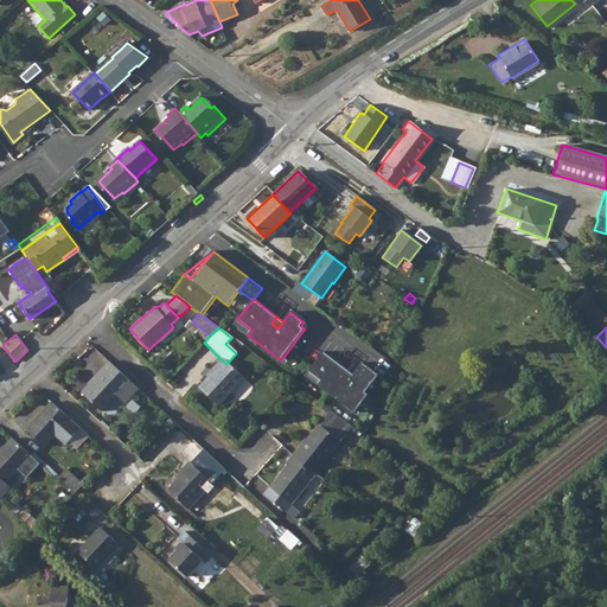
[(347,370),(324,352),(310,371),(321,381),(318,385),(355,413),(369,395),(365,393),(378,375),(363,363),(353,375),(351,377),(352,378),(350,381),(343,375),(347,370)]
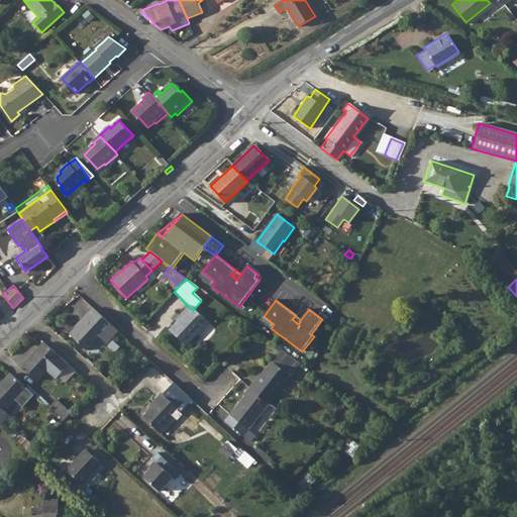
[(184,314),(177,323),(169,330),(185,346),(206,323),(193,310),(188,306),(182,312),(184,314)]
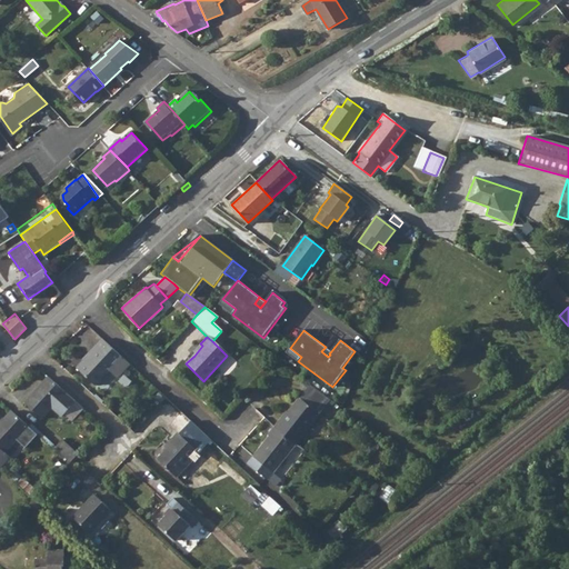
[(81,363),(79,362),(72,369),(90,387),(107,370),(120,357),(100,338),(92,348),(95,349),(81,363)]
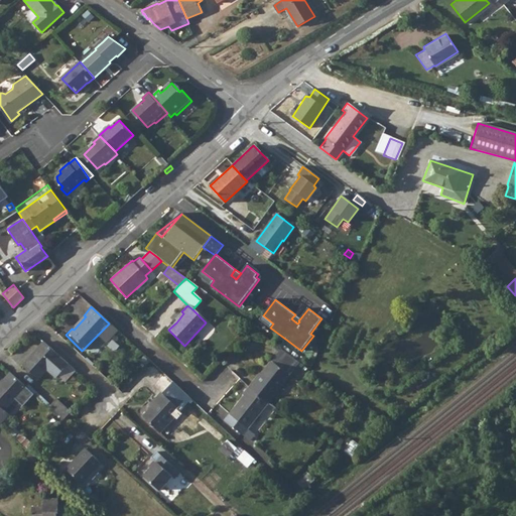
[(181,311),(173,319),(176,323),(183,313),(181,311)]
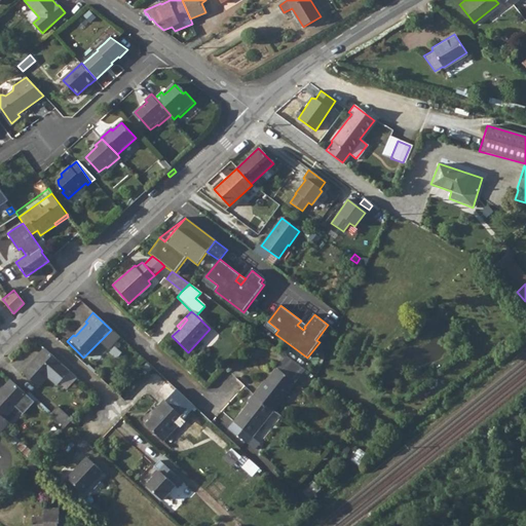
[(306,325),(301,321),(297,325),(303,330),(305,328),(304,327),(306,325)]
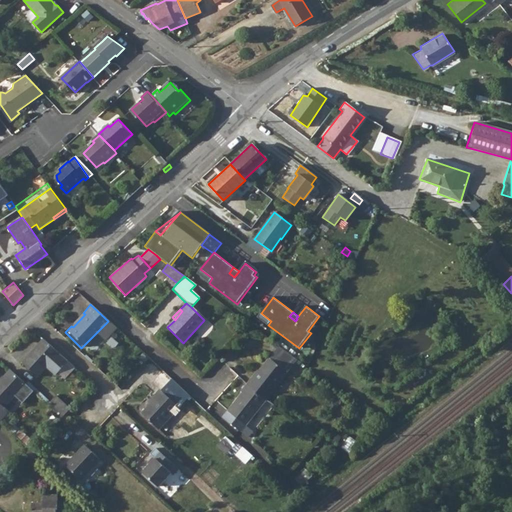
[(271,321),(261,313),(258,317),(268,325),(271,321)]
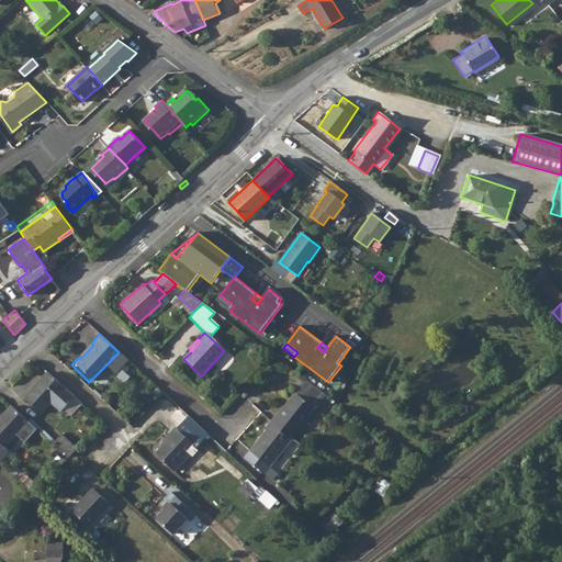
[(119,352),(105,366),(113,373),(125,360),(119,352)]
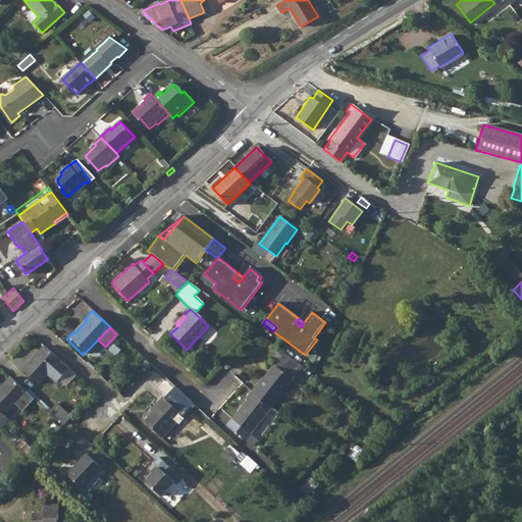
[(42,347),(34,355),(40,360),(48,353),(42,347)]
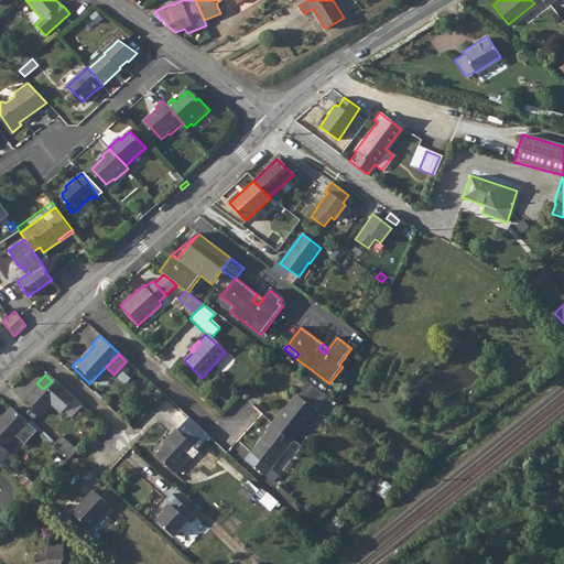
[(43,389),(36,383),(21,400),(39,416),(49,407),(63,391),(52,381),(43,389)]
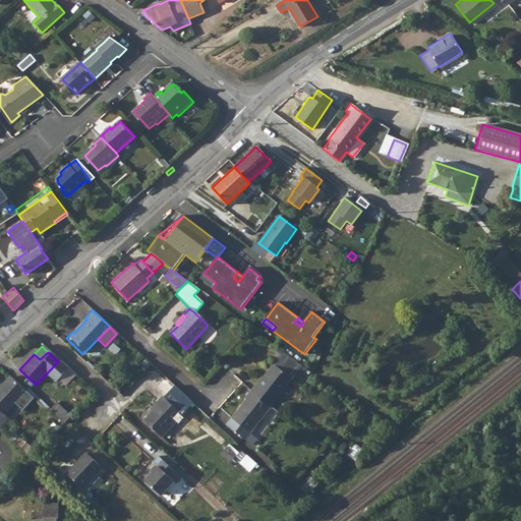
[(66,369),(58,361),(45,375),(53,383),(56,381),(66,369)]
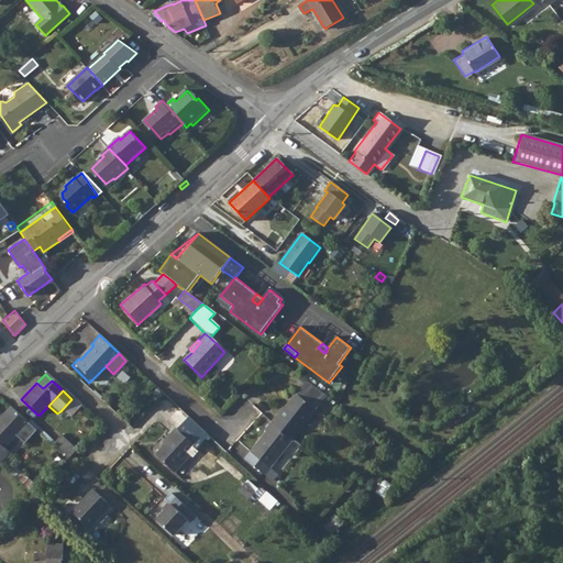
[(282,409),(269,424),(263,432),(265,433),(243,460),(262,476),(290,441),(315,411),(295,396),(284,410),(282,409)]
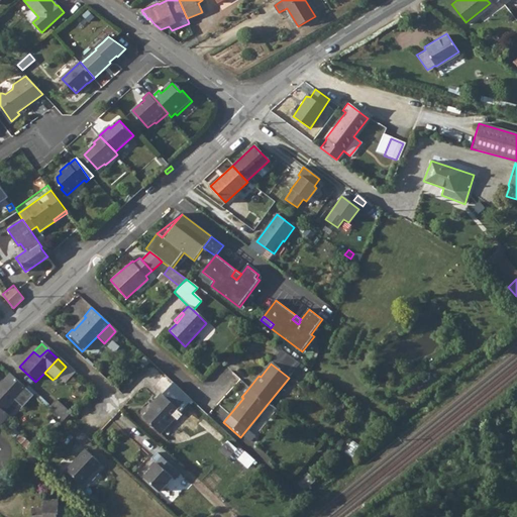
[(73,374),(66,367),(56,378),(63,385),(73,374)]
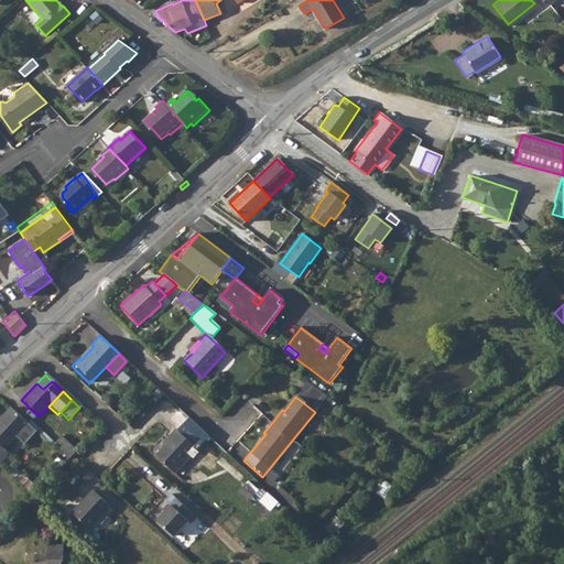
[(9,408),(0,416),(0,459),(6,453),(1,449),(13,436),(25,424),(9,408)]
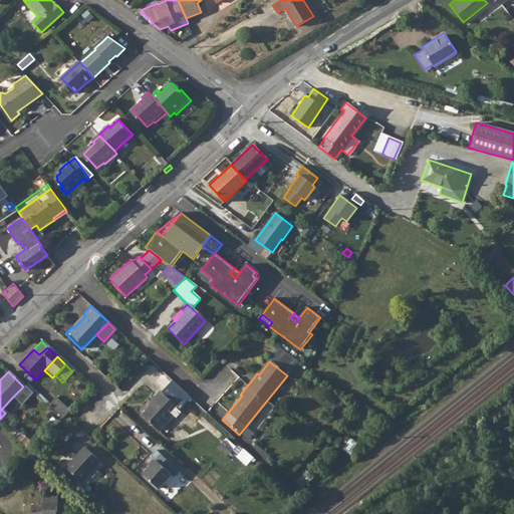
[(31,394),(23,387),(12,398),(20,405),(31,394)]
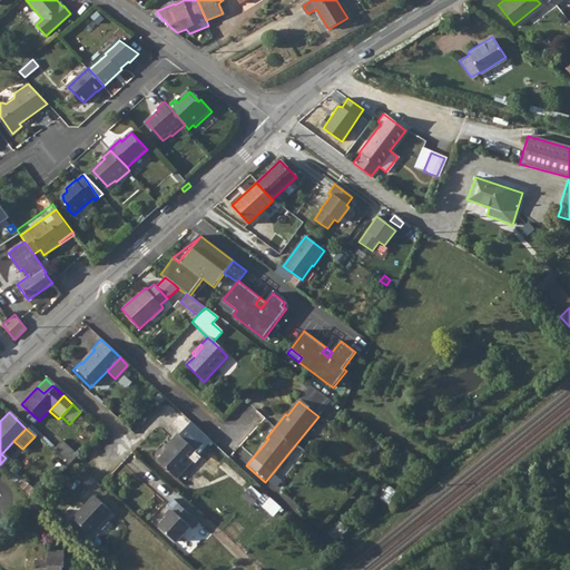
[(166,452),(156,462),(175,480),(197,455),(176,436),(163,450),(166,452)]
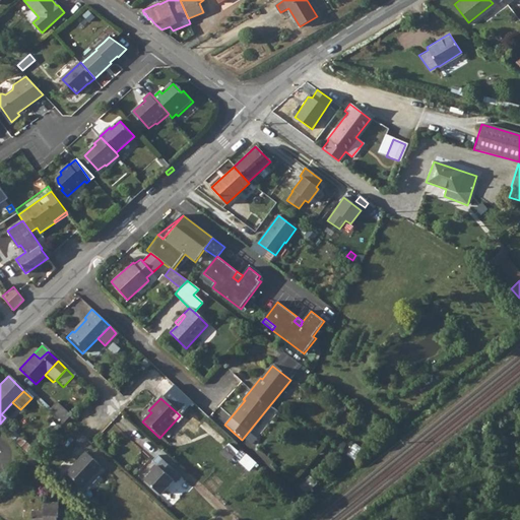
[(55,403),(47,411),(62,426),(68,418),(55,403)]
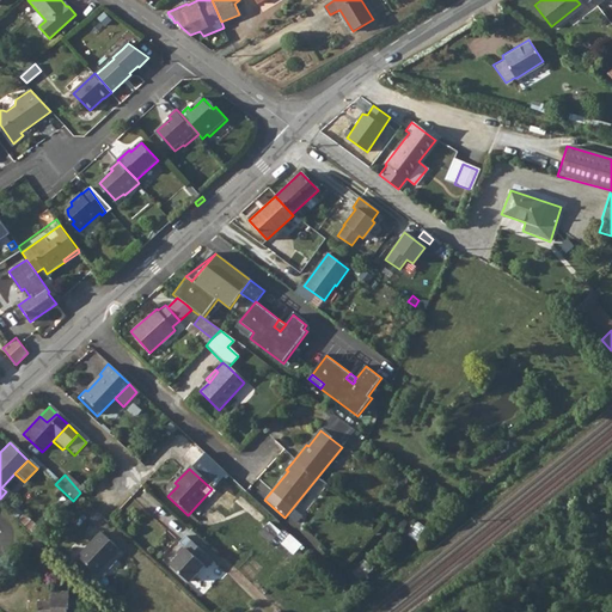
[(299,522),(306,518),(300,508),(292,514),(299,522)]
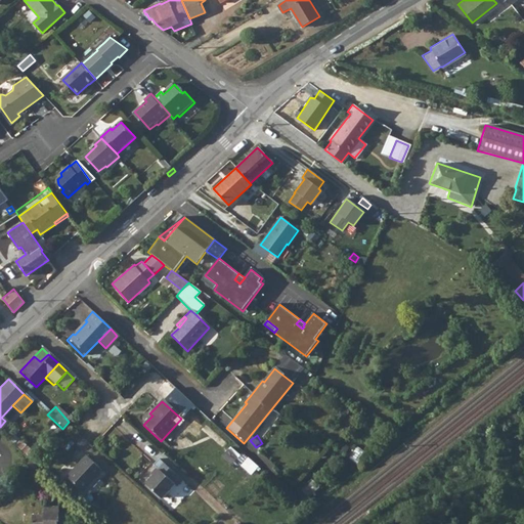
[(27,444),(20,451),(30,461),(37,453),(27,444)]
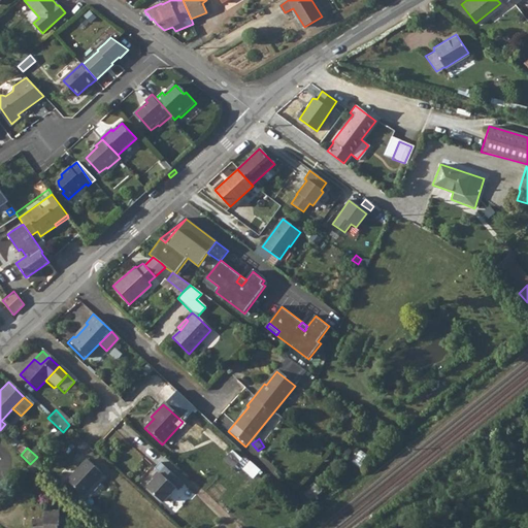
[(363,452),(356,461),(361,466),(369,456),(363,452)]
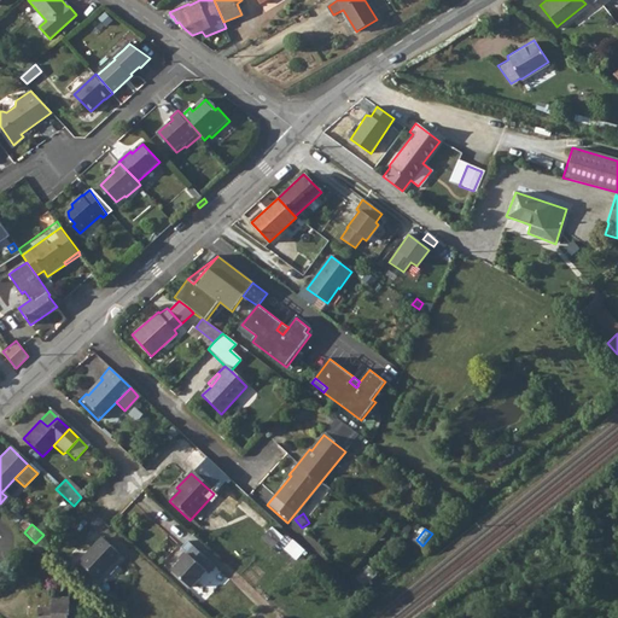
[(272,532),(266,538),(275,547),(281,542),(272,532)]
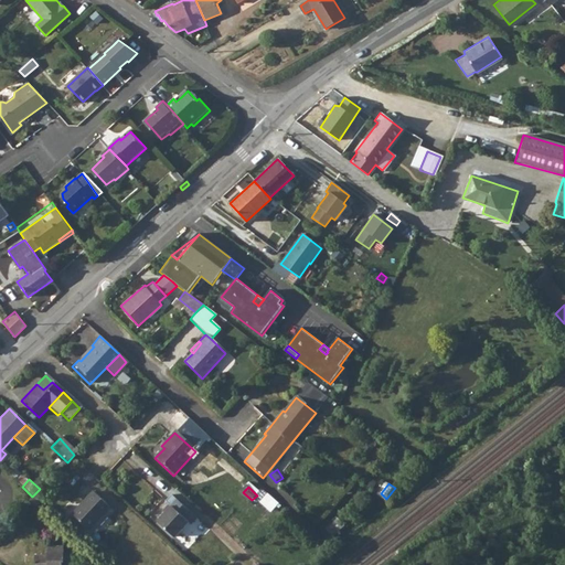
[(92,494),(71,516),(87,532),(108,511),(92,494)]
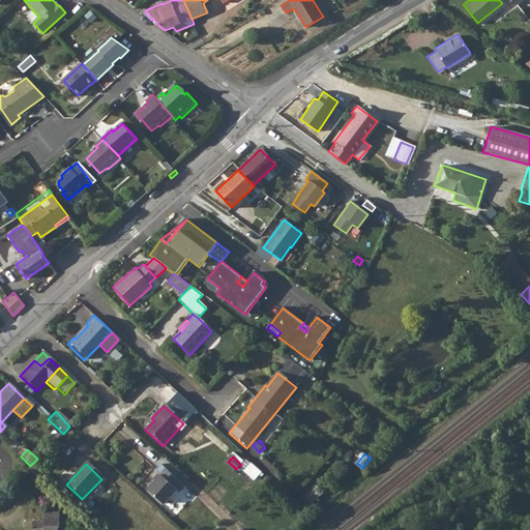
[(158,478),(153,484),(146,491),(162,506),(175,492),(172,489),(177,483),(163,469),(156,475),(158,478)]
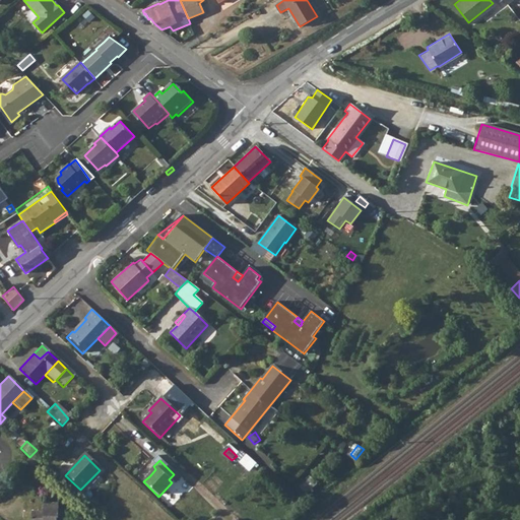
[(36,513),(33,512),(33,519),(57,519),(58,516),(59,516),(59,503),(45,503),(45,513),(45,516),(39,518),(36,513)]
